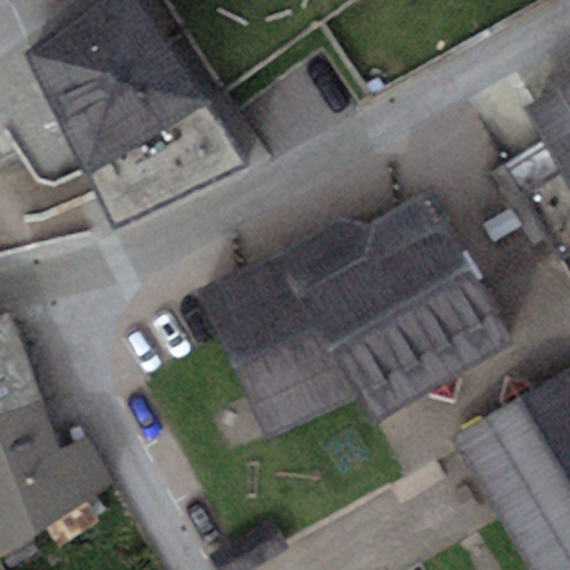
[(141,0),(90,0),(23,50),(72,146),(114,225),(246,161),(166,33),(141,0)]
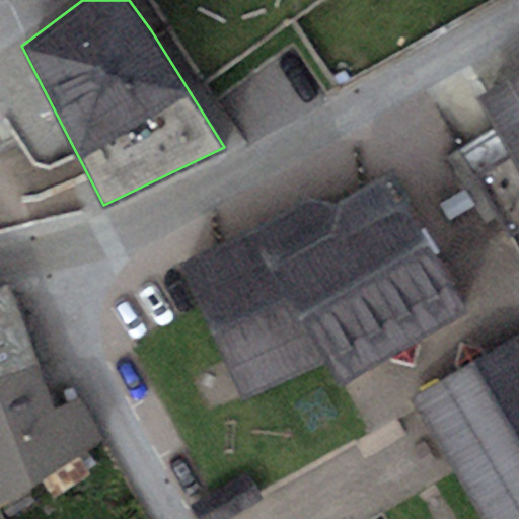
[(518,70),(475,98),(510,153),(473,176),(512,238),(518,233),(518,70)]
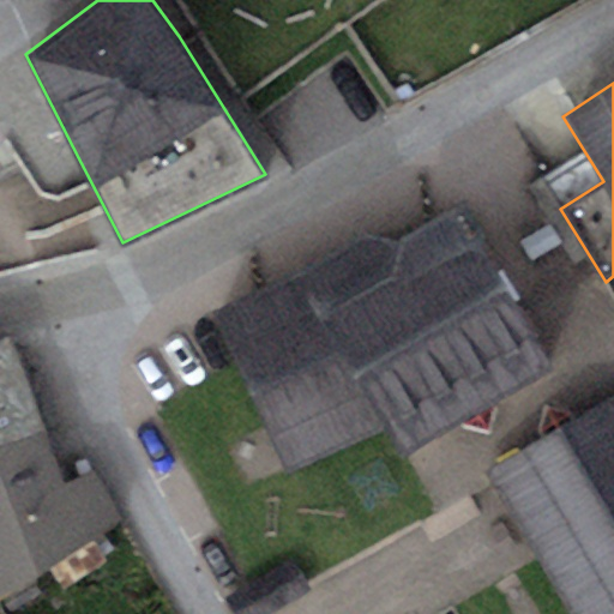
[(296,274),(216,313),(236,359),(287,470),(387,428),(403,455),(423,443),(557,366),(459,205),(401,236),(368,232),(321,258),(296,274)]
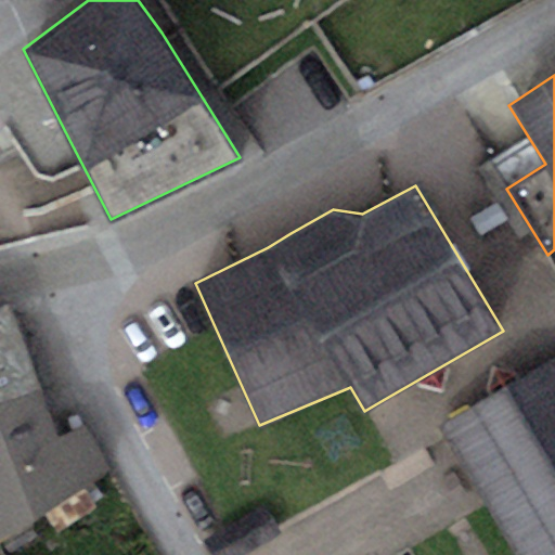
[(0,306),(0,402),(42,389),(37,372),(14,301),(0,306)]
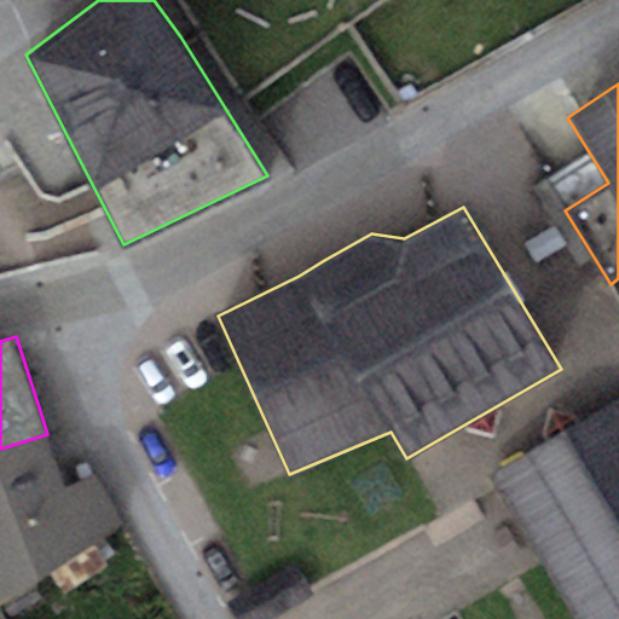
[(618,618),(618,400),(486,479),(538,565),(570,618),(618,618)]
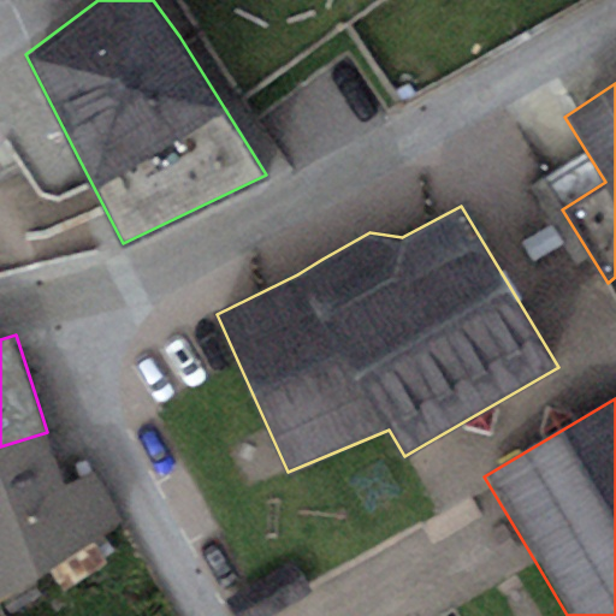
[(60,467),(47,432),(0,446),(0,599),(126,520),(98,468),(67,484),(60,467)]
